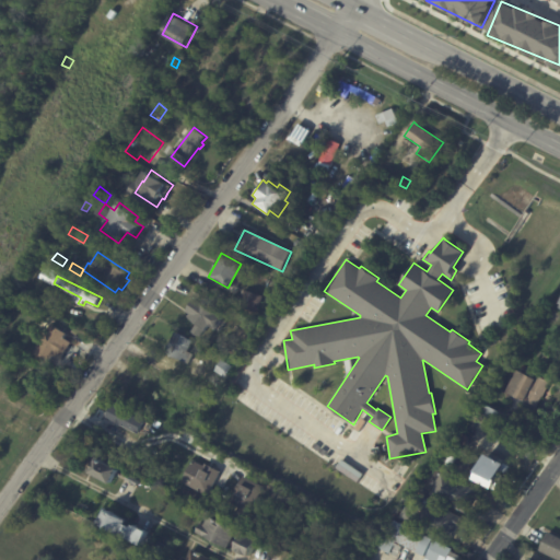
[(25,289),(33,293),(30,299),(22,294),(25,289)]
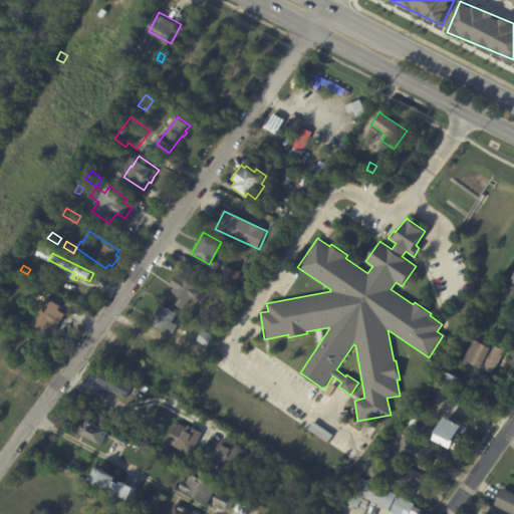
[(223,265),(240,271),(235,287),(218,281),(223,265)]
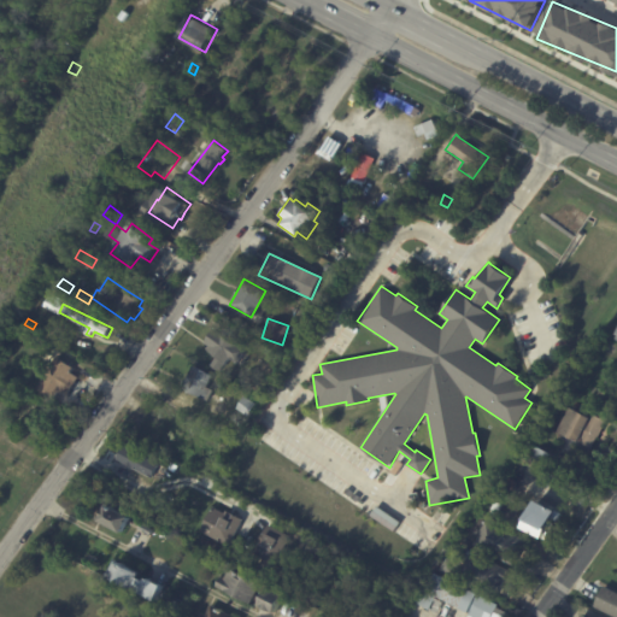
[(72,366),(75,368),(72,372),(81,377),(69,398),(60,393),(56,400),(39,389),(59,358),(72,366)]
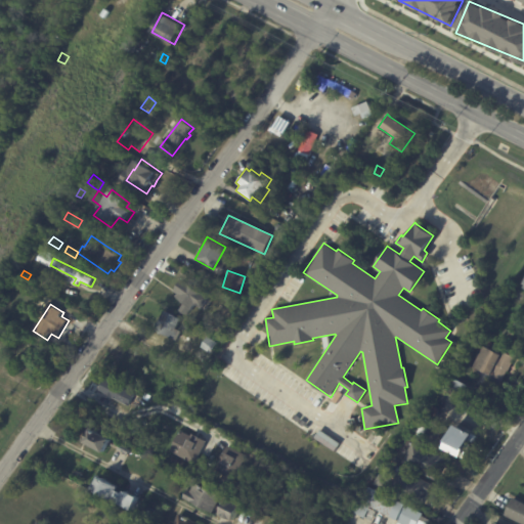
[(175,341),(155,330),(164,311),(180,320),(176,330),(180,332),(175,341)]
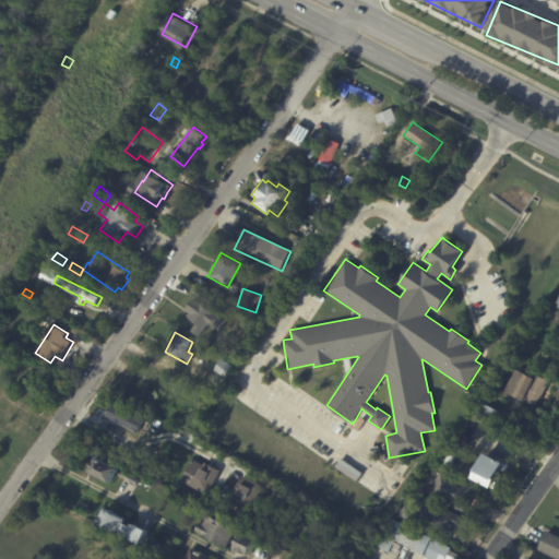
[(197,344),(203,347),(200,353),(194,349),(197,344)]
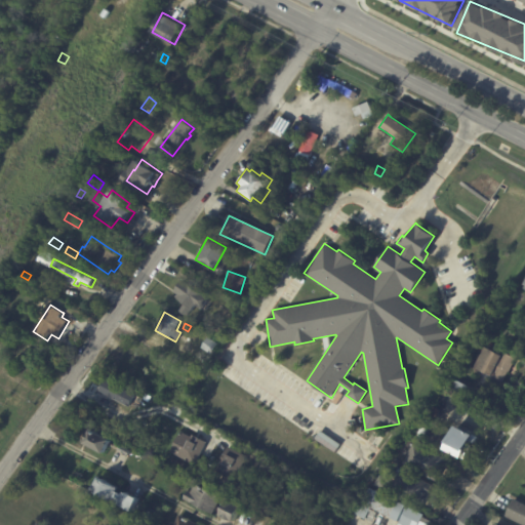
[(209,337),(218,344),(212,355),(202,349),(209,337)]
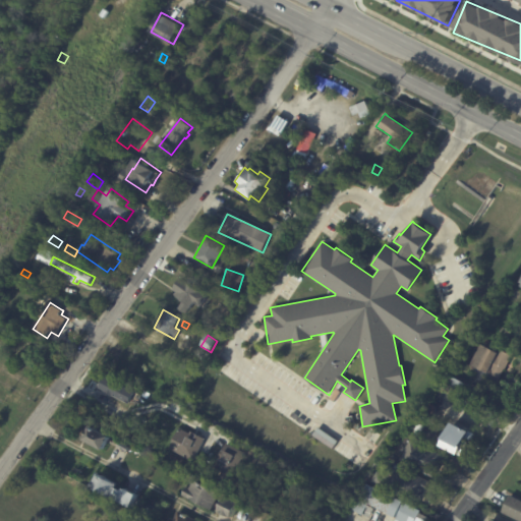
[(510,355),(499,380),(468,365),(478,344),(496,352),(497,349),(510,355)]
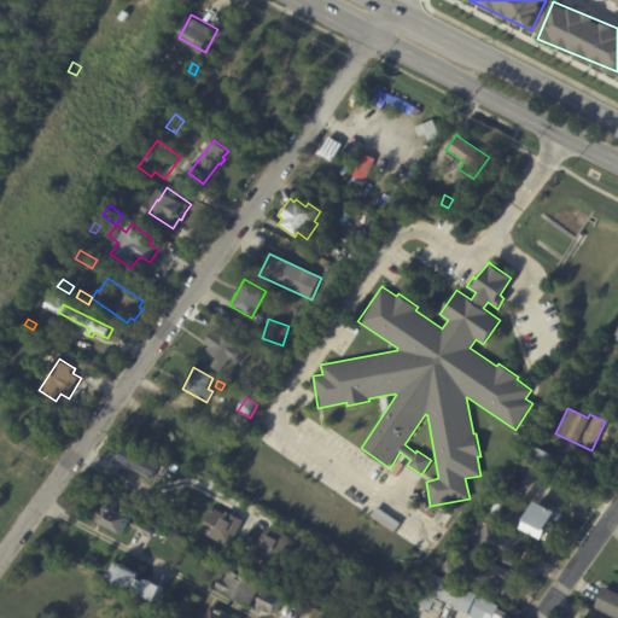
[(549,455),(543,465),(528,455),(532,445),(549,455)]
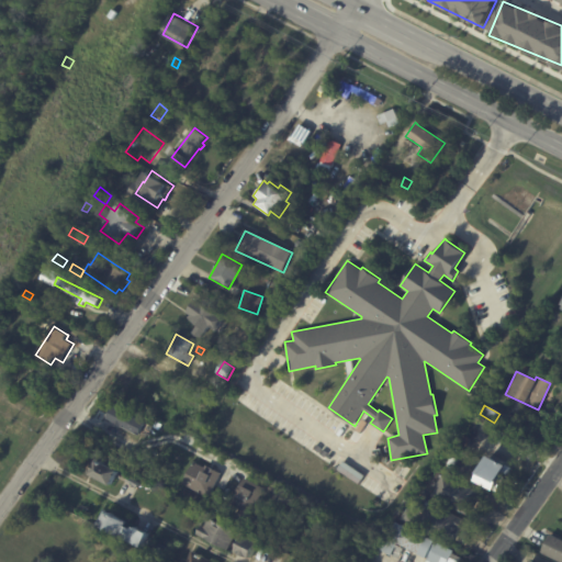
[(144,426),(139,436),(120,426),(126,413),(146,423),(144,426)]
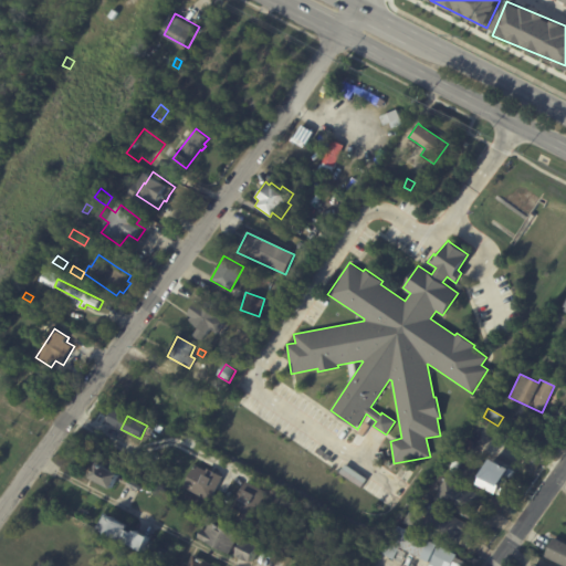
[(147,457),(152,444),(165,450),(158,465),(146,460),(147,457)]
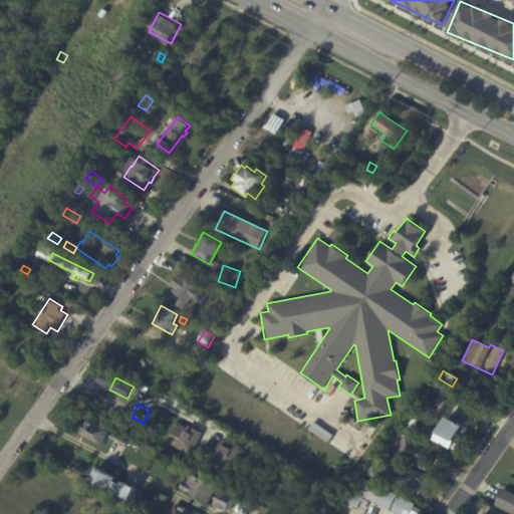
[(107,435),(101,444),(83,435),(90,422),(108,431),(107,435)]
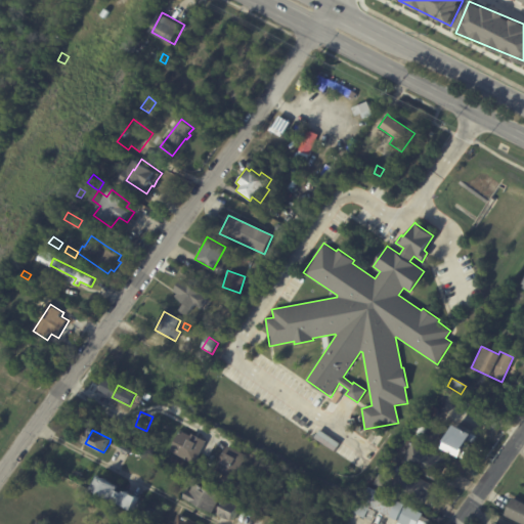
[(171,452),(197,463),(206,440),(180,430),(171,452)]
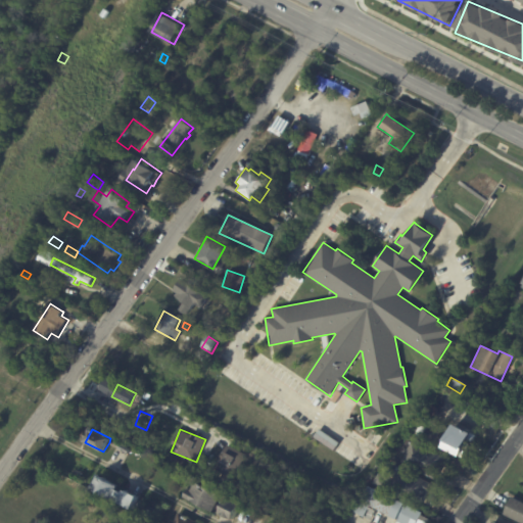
[(475,442),(464,461),(442,448),(449,435),(461,441),(465,434),(476,441),(475,442)]
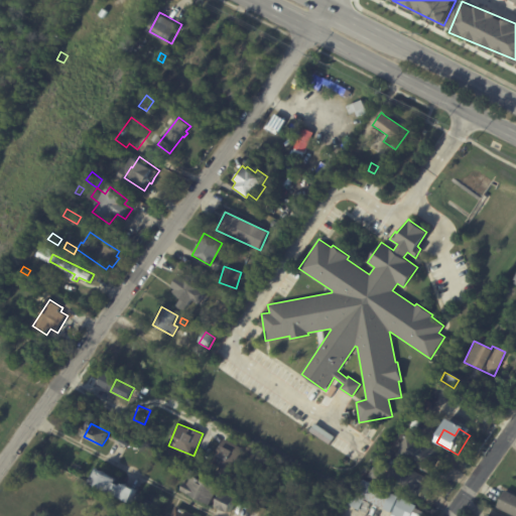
[(243,447),(224,438),(210,470),(229,479),(243,447)]
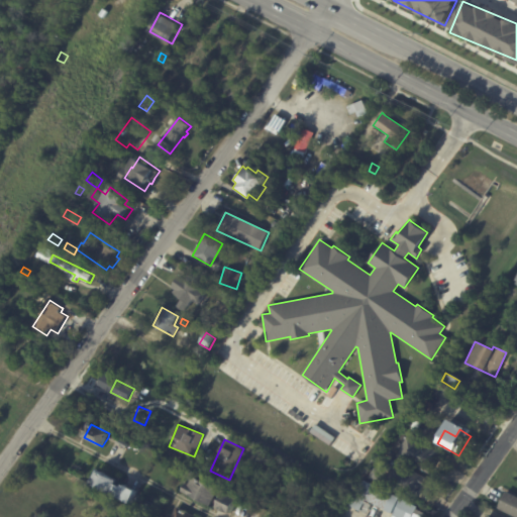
[(104,446),(107,441),(112,444),(109,449),(104,446)]
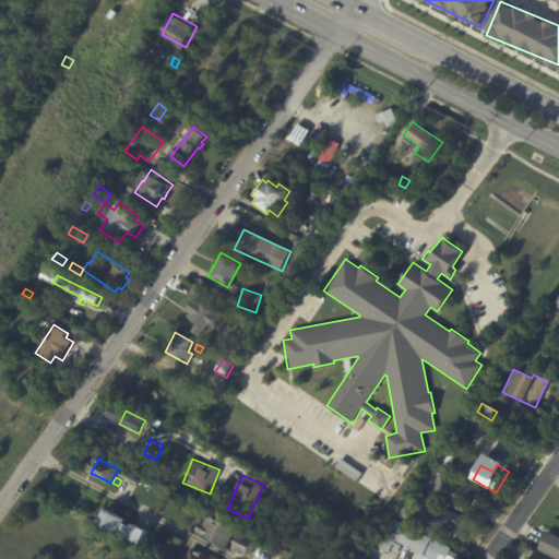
[(428,501),(462,518),(451,539),(415,522),(426,500),(428,501)]
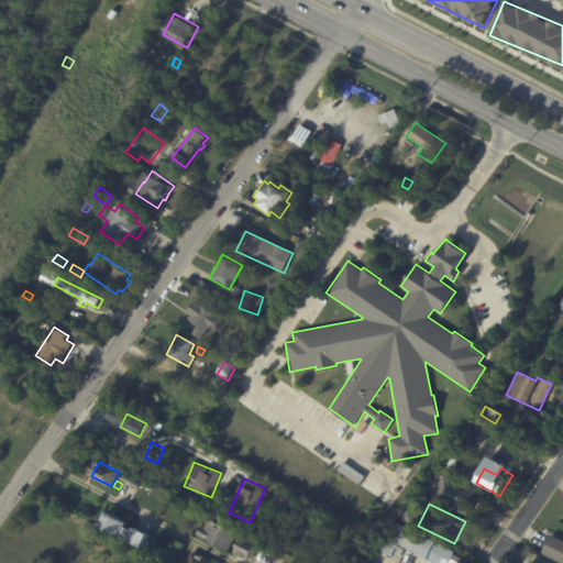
[(412,525),(400,518),(406,507),(418,515),(412,525)]
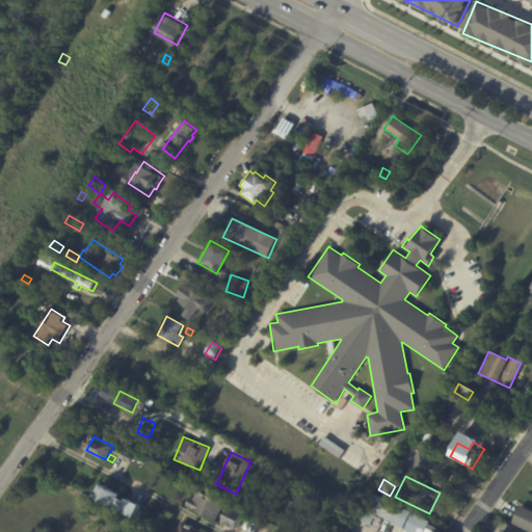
[(127,502),(128,502),(129,500),(142,507),(139,511),(156,520),(153,526),(137,519),(136,520),(124,513),(124,511),(117,508),(116,509),(96,500),(102,486),(123,497),(122,500),(127,502)]
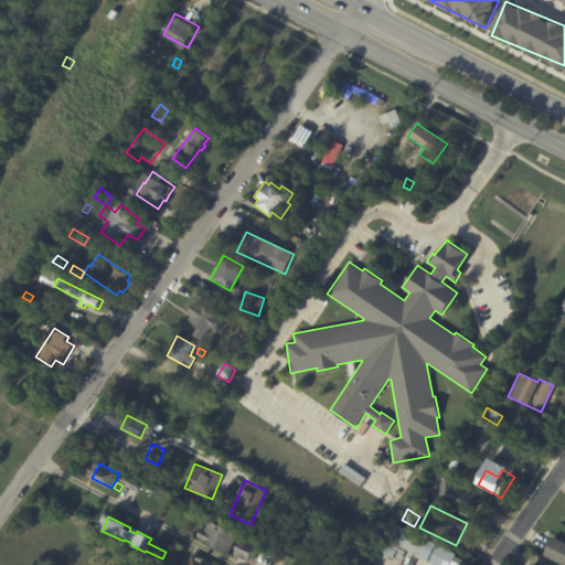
[(260,546),(251,564),(200,537),(205,528),(209,530),(213,521),(260,546)]
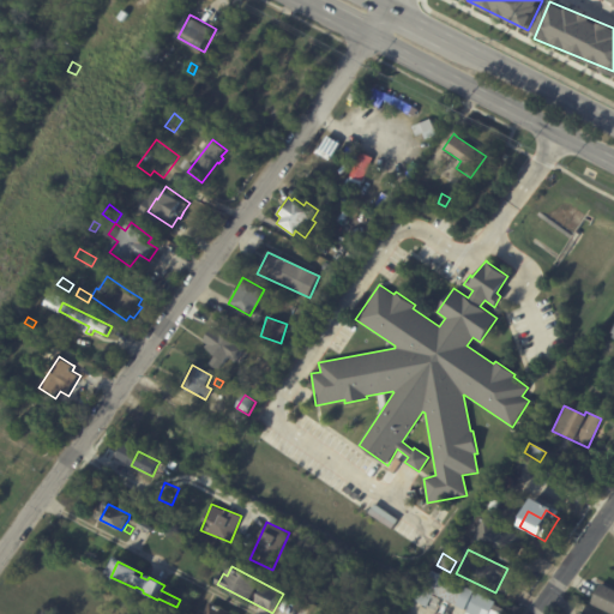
[(465,613),(467,612),(427,590),(426,593),(432,596),(426,607),(411,599),(419,587),(423,589),(433,570),(494,603),(494,605),(506,612),(504,613),(465,613)]
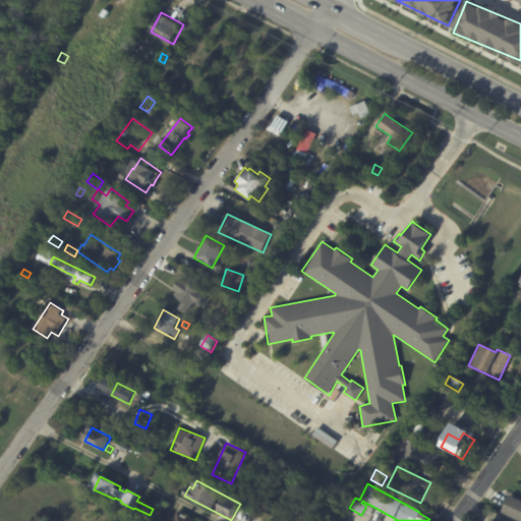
[(520,520),(503,513),(511,496),(520,500),(520,520)]
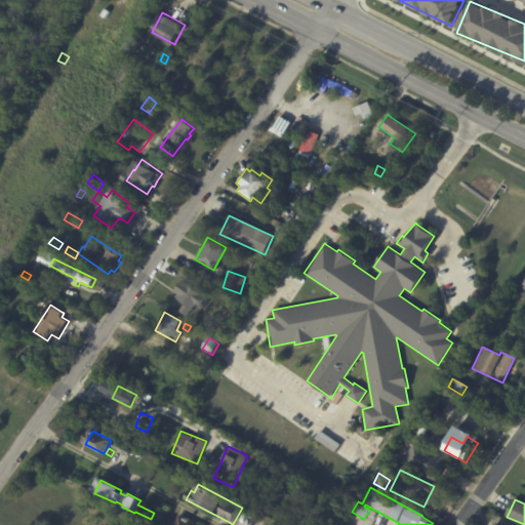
[(178,515),(198,524),(168,524),(170,522),(174,524),(178,515)]
